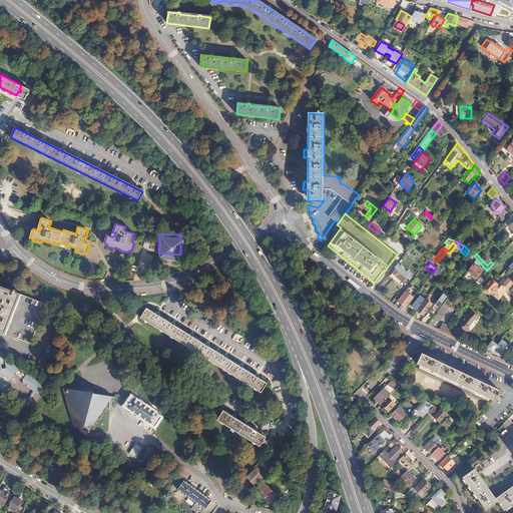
[(394,272),(395,270),(406,279),(406,278),(410,281),(413,277),(406,272),(407,271),(403,268),(402,269),(397,264),(392,270),(394,272)]
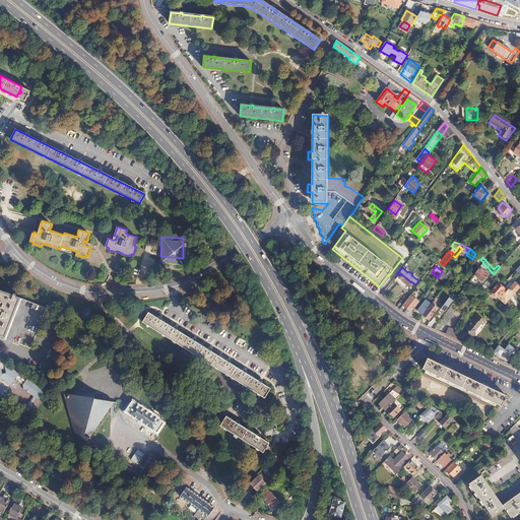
[(489,274),(479,267),(474,275),(482,282),(489,274)]
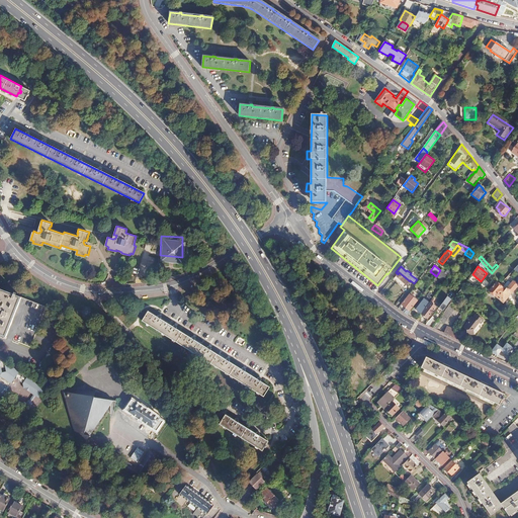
[(448,276),(440,270),(436,276),(443,282),(448,276)]
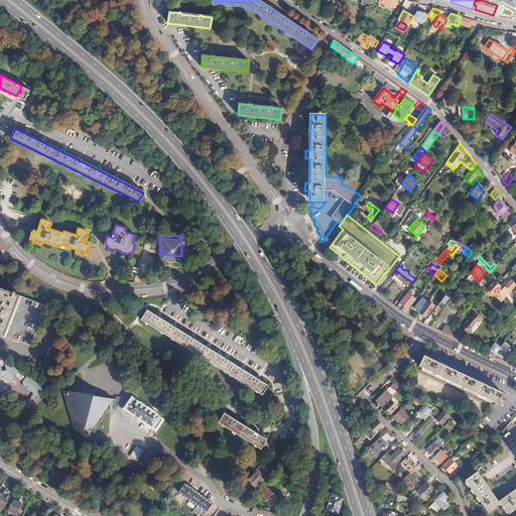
[(396,273),(394,275),(391,279),(401,287),(408,280),(397,271),(396,273)]
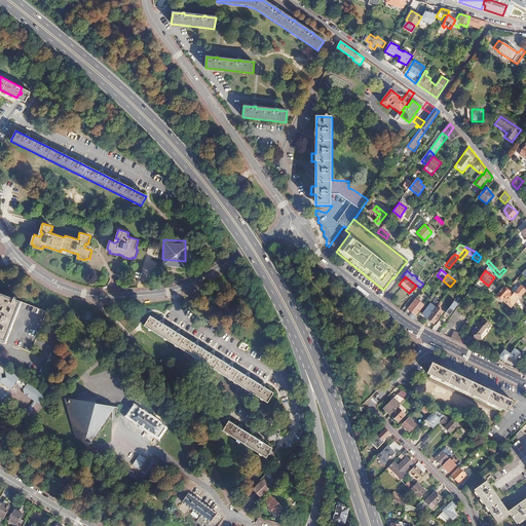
[(503,288),(496,295),(511,307),(525,291),(521,287),(515,293),(513,295),(503,288)]
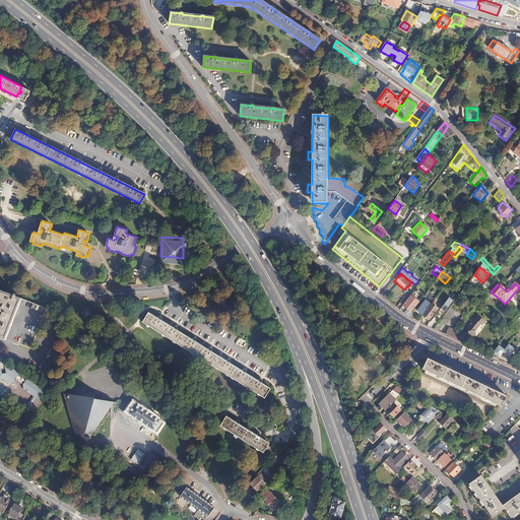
[(0,295),(0,335),(17,342),(16,343),(21,345),(22,344),(34,349),(40,334),(48,314),(50,309),(19,297),(20,295),(18,294),(17,296),(2,289),(0,295)]
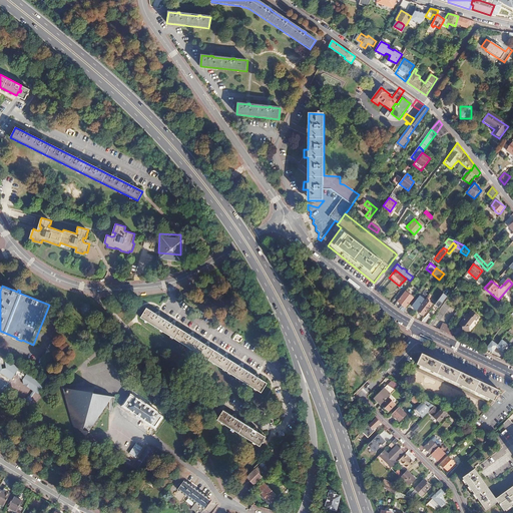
[(405,293),(396,304),(401,307),(400,308),(400,309),(400,310),(403,312),(406,308),(405,308),(412,298),(405,293)]
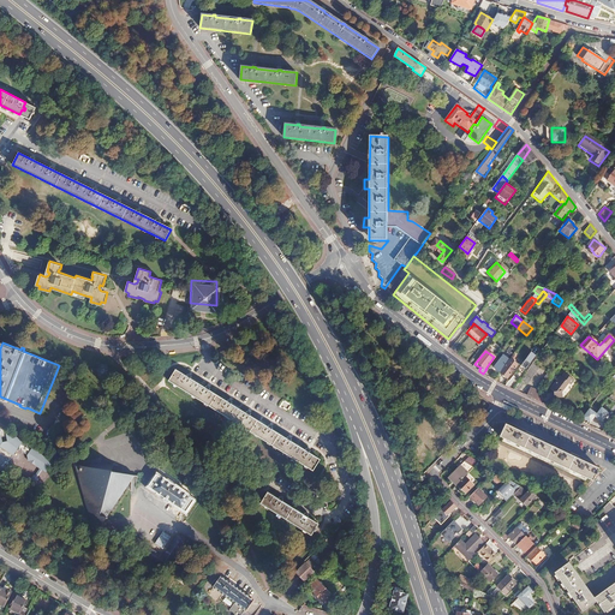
[(535,356),(530,352),(520,365),(525,369),(535,356)]
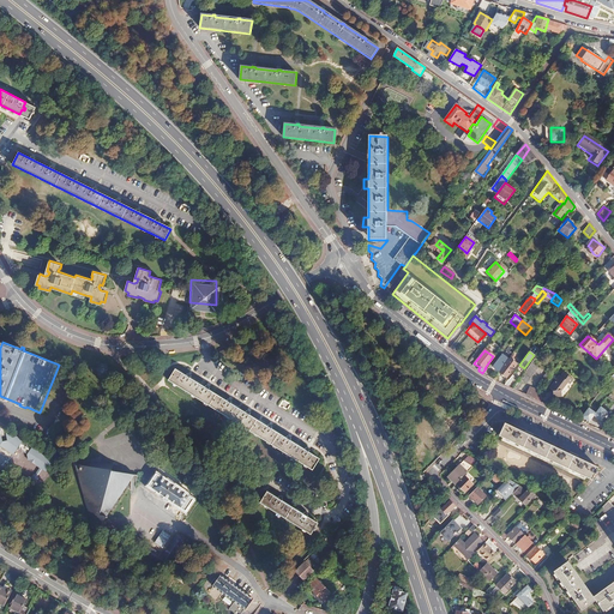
[(512,354),(506,362),(499,373),(506,378),(517,365),(512,361),(516,355),(512,354)]
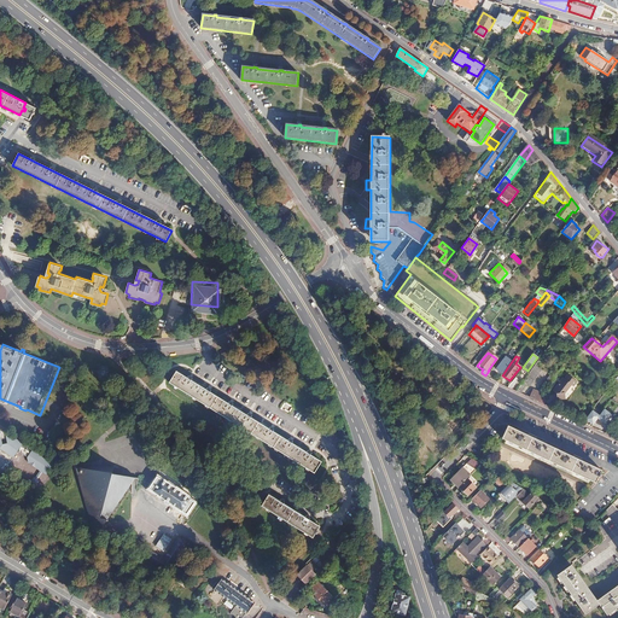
[(509,365),(503,360),(495,369),(502,375),(509,365)]
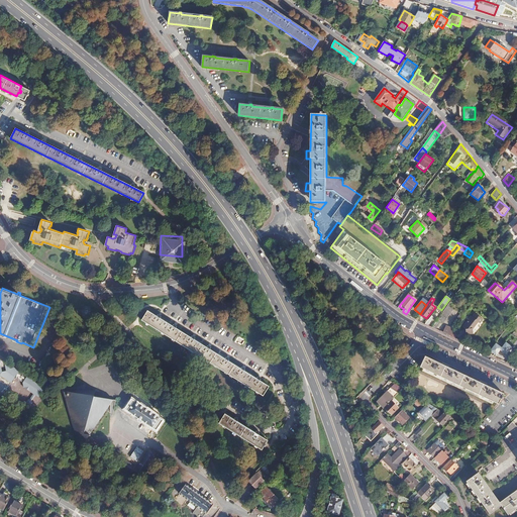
[(453,309),(448,305),(438,318),(444,322),(453,309)]
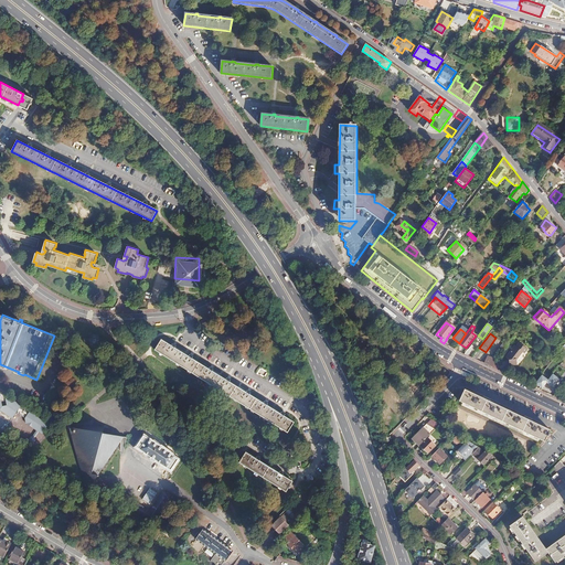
[(161,339),(155,350),(287,432),(294,422),(161,339)]
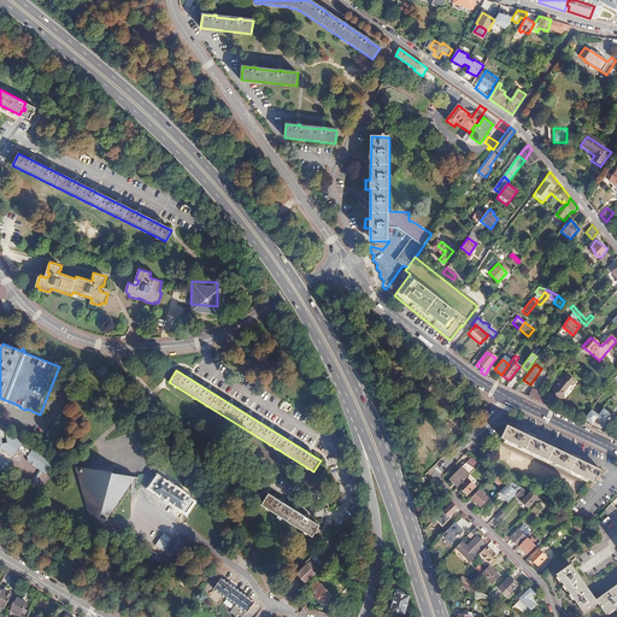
[(563,380),(562,378),(552,391),(554,394),(554,400),(563,400),(563,393),(569,385),(571,387),(575,382),(566,375),(563,380)]
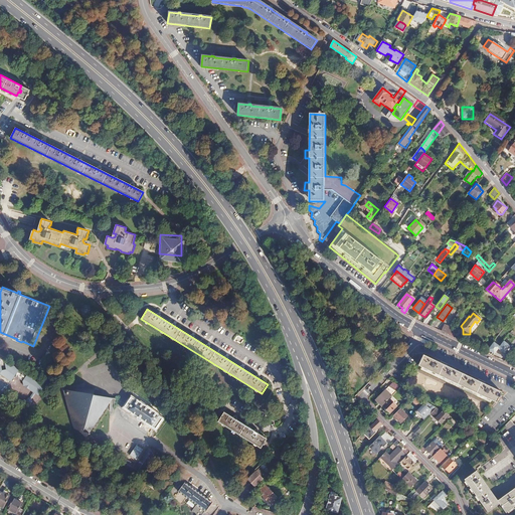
[(507,324),(503,329),(492,344),(497,349),(513,328),(507,324)]
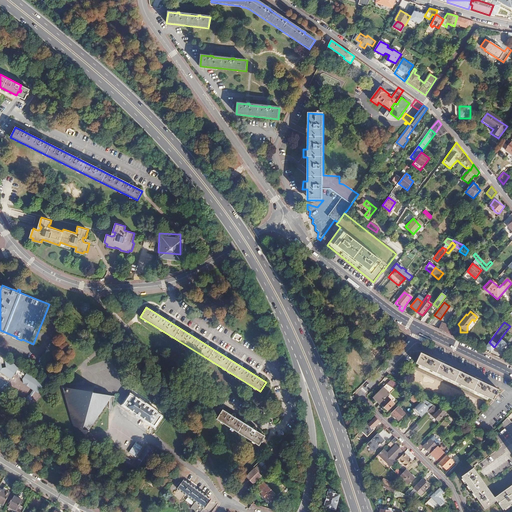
[(448,327),(442,323),(439,329),(444,332),(447,328),(448,327)]
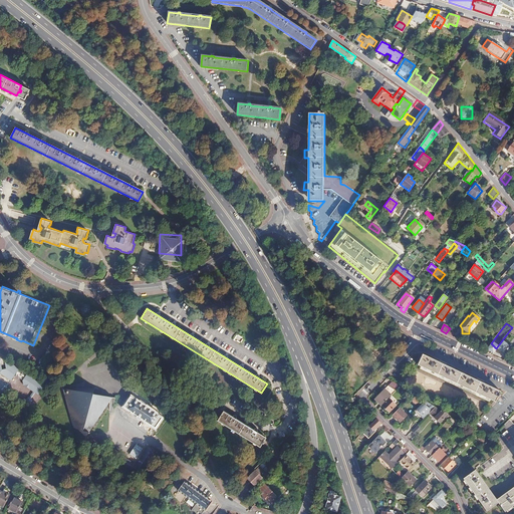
[(512,356),(509,353),(503,360),(507,362),(512,356)]
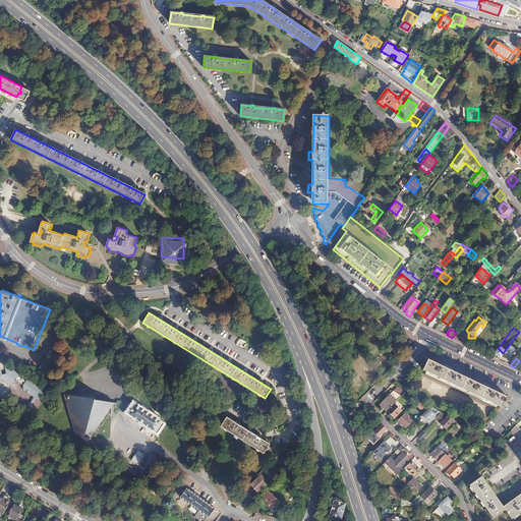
[(0,396),(1,396),(5,399),(10,393),(9,389),(14,382),(17,381),(23,385),(25,390),(39,398),(41,397),(46,391),(39,386),(36,387),(35,383),(27,379),(26,381),(18,375),(18,374),(16,373),(16,370),(11,367),(9,368),(7,367),(7,364),(0,359),(0,396)]
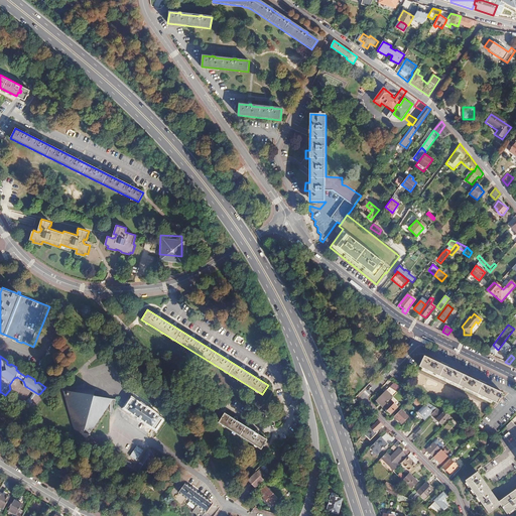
[(424,356),(419,365),(497,403),(502,393),(424,356)]
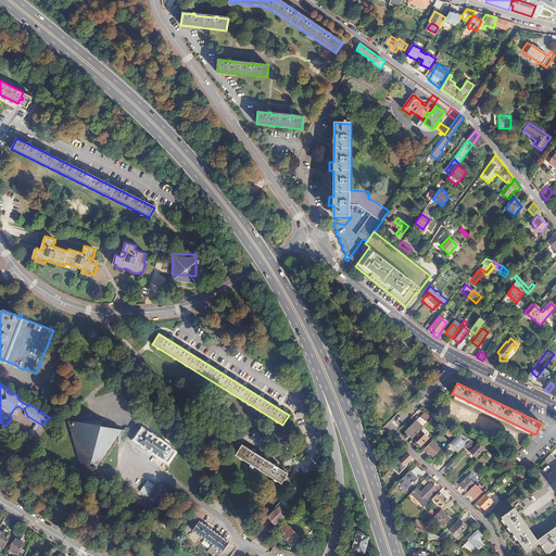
[(418,424),(416,421),(406,430),(413,438),(424,428),(433,418),(425,413),(417,420),(419,422),(418,424)]
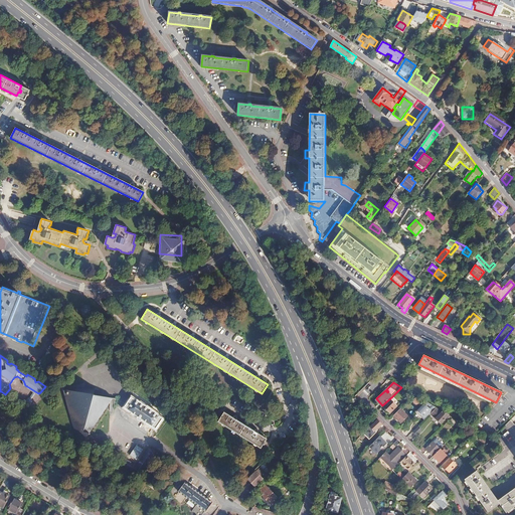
[(96,388),(63,390),(76,438),(80,432),(89,435),(94,425),(113,397),(94,395),(96,388)]
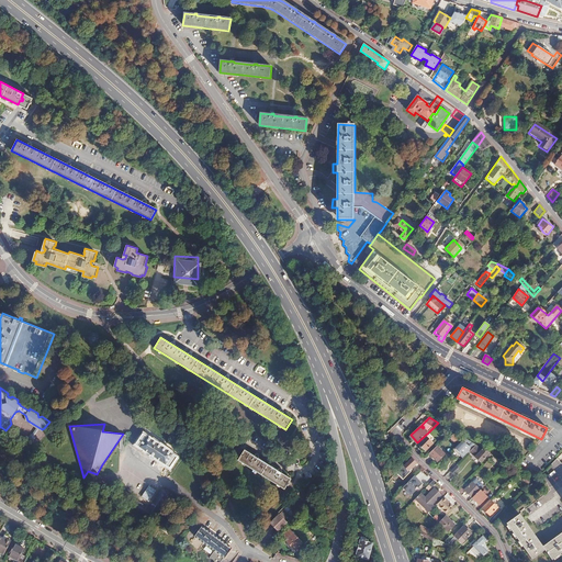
[(143,433),(135,444),(169,468),(177,457),(143,433)]
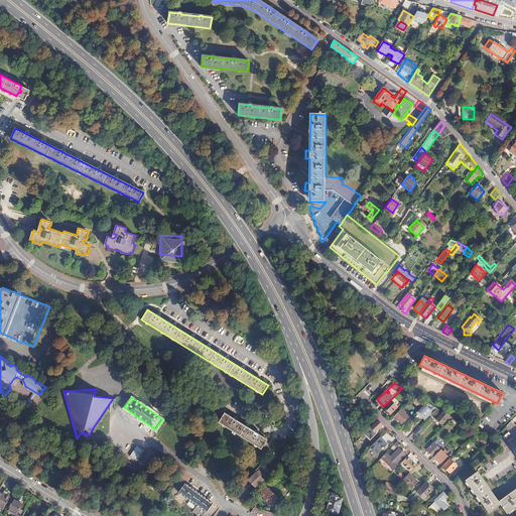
[(397,401),(393,397),(383,406),(390,413),(397,407),(394,404),(397,401)]
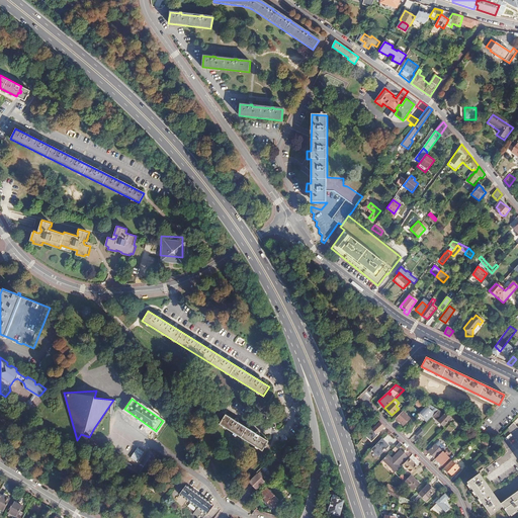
[(429,408),(435,413),(430,418),(431,419),(432,418),(439,411),(428,404),(426,406),(429,408)]
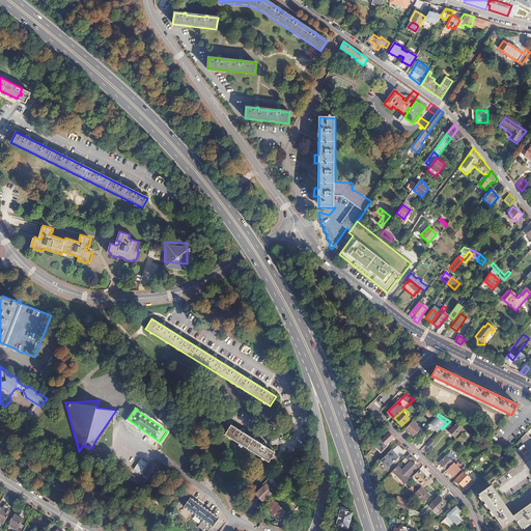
[(434,424),(438,428),(444,423),(440,418),(434,424)]
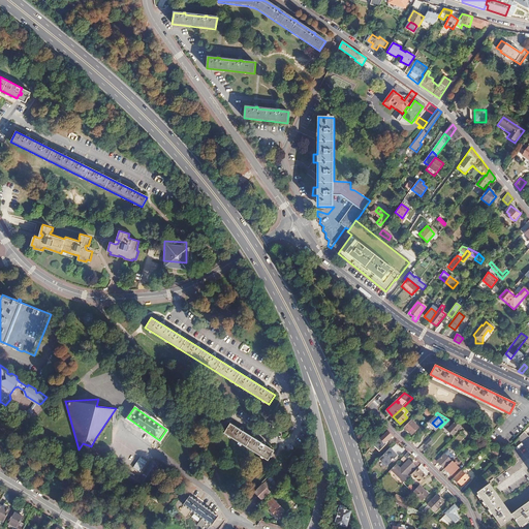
[(411,419),(404,427),(411,434),(418,427),(411,419)]
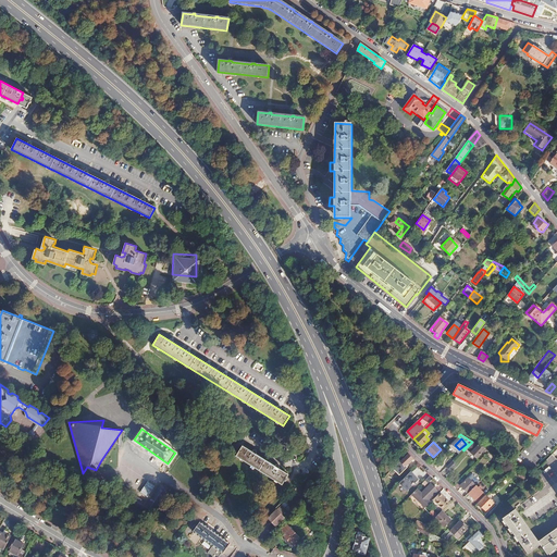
[(474,443),(472,442),(465,449),(467,450),(474,443)]
